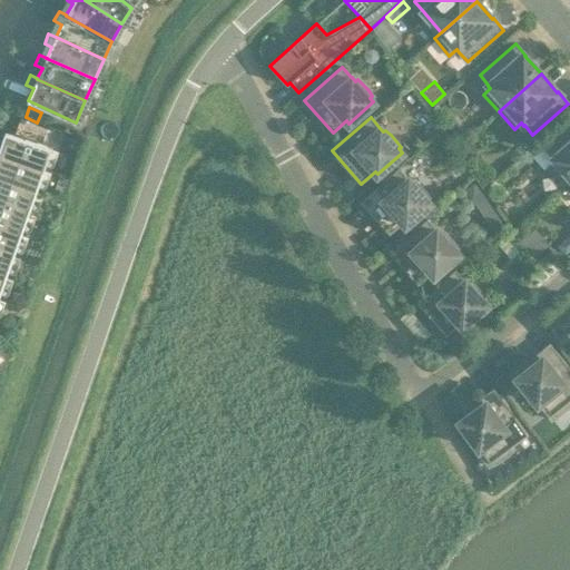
[(569,178),(569,125),(544,148),(553,158),(552,158),(556,161),(548,167),(563,185),(569,178)]
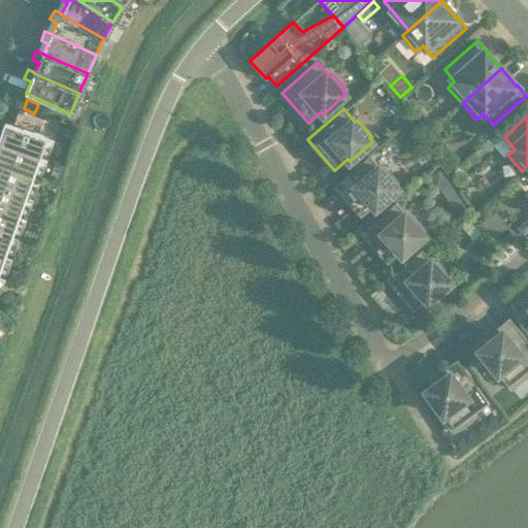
[(5,121),(0,135),(0,142),(40,157),(48,136),(5,121)]
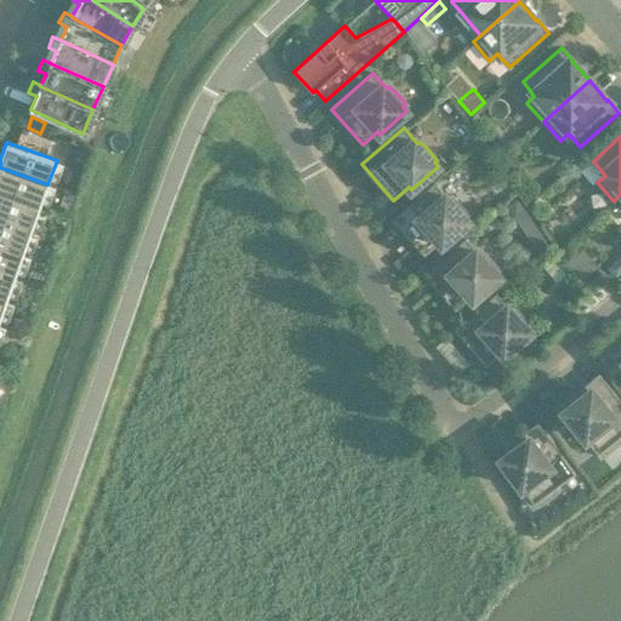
[(0,167),(0,193),(40,208),(47,184),(0,167)]
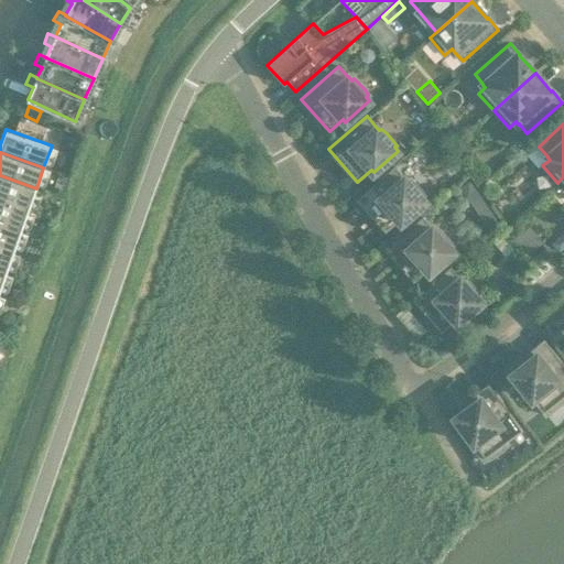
[(401,223),(425,201),(422,197),(424,195),(420,190),(414,183),(410,179),(408,181),(404,176),(403,177),(394,166),(357,199),(386,231),(399,219),(401,223)]
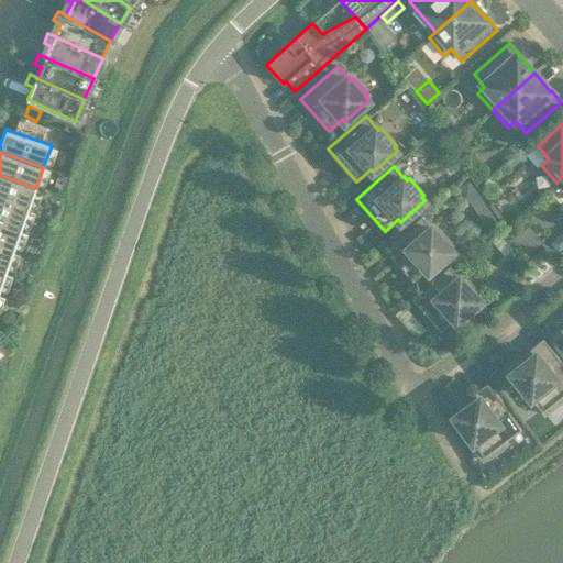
[(0,199),(29,210),(36,188),(0,175),(0,199)]
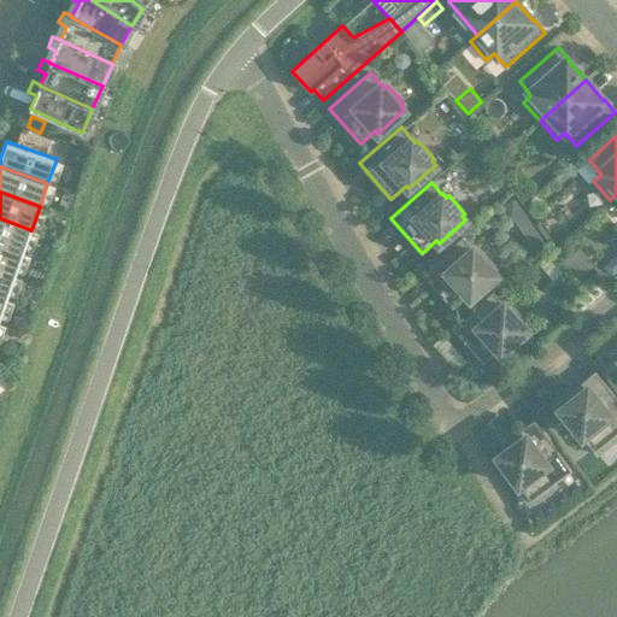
[(503,206),(511,217),(522,210),(513,198),(503,206)]
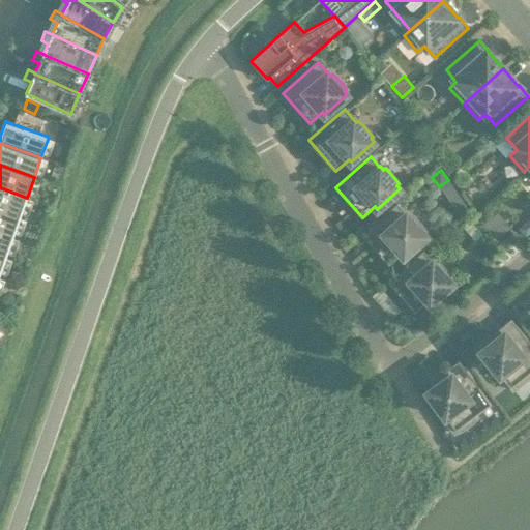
[(0,187),(0,210),(20,217),(27,198),(0,187)]
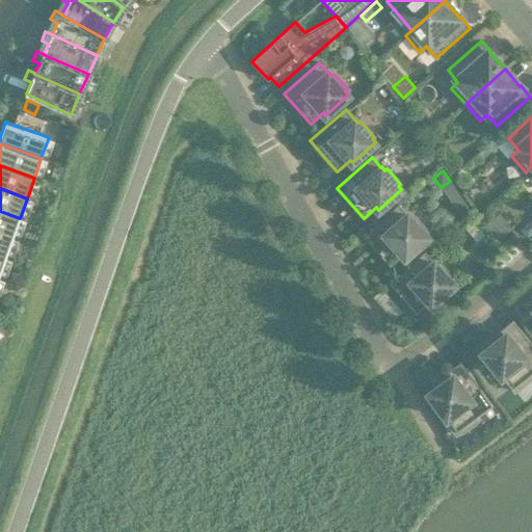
[(405,257),(428,237),(425,233),(427,232),(423,227),(418,220),(413,216),(410,217),(407,214),(398,204),(363,236),(390,266),(403,255),(405,257)]
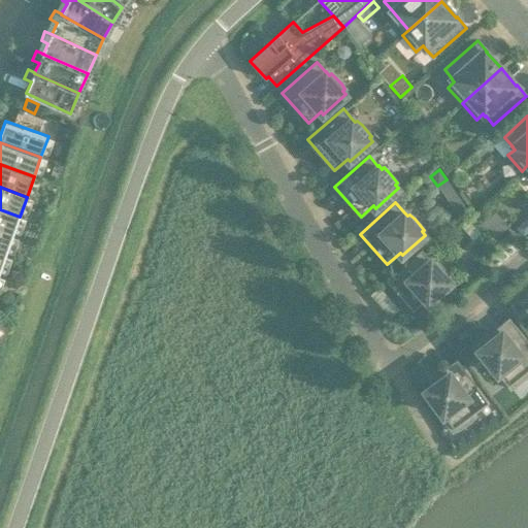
[(0,231),(12,236),(20,217),(0,209),(0,231)]
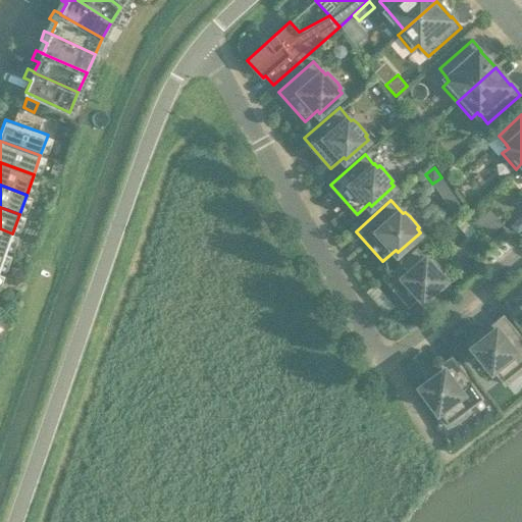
[(0,228),(0,251),(5,253),(12,233),(0,228)]
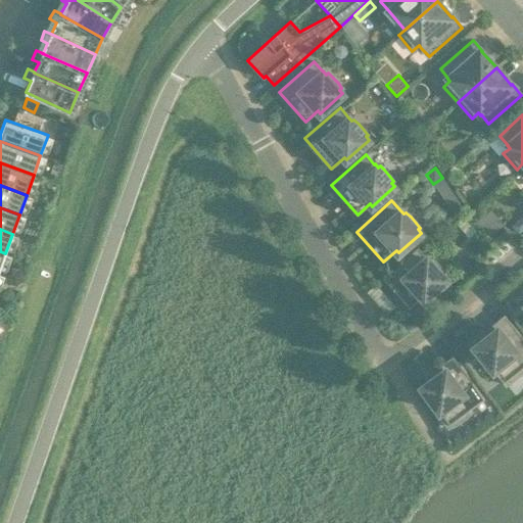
[(424,299),(446,279),(443,276),(445,274),(441,269),(436,263),(432,258),(430,260),(427,256),(426,257),(418,247),(383,278),(409,307),(422,296),(424,299)]
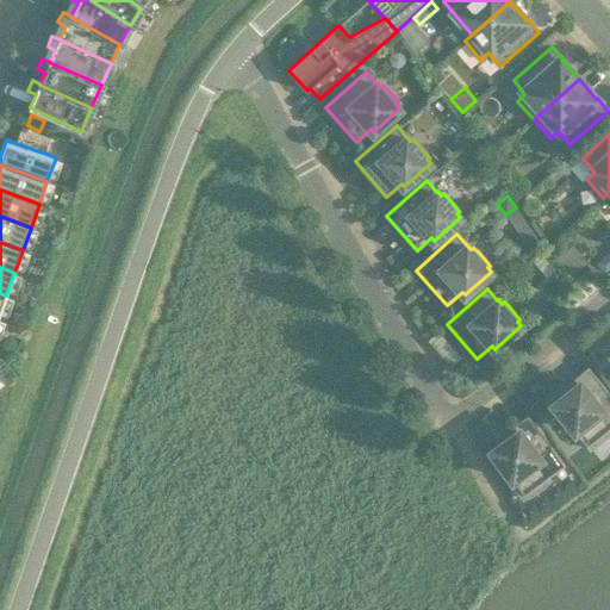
[(554,303),(539,316),(546,325),(562,312),(554,303)]
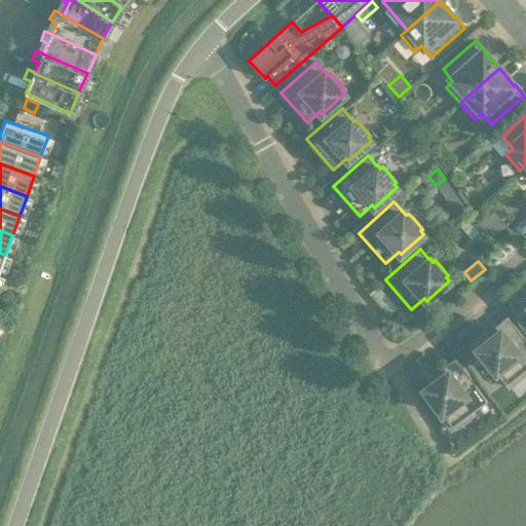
[(525,340),(506,316),(494,327),(498,332),(477,349),(506,385),(509,387),(513,385),(516,383),(522,378),(525,375),(525,373),(525,340)]
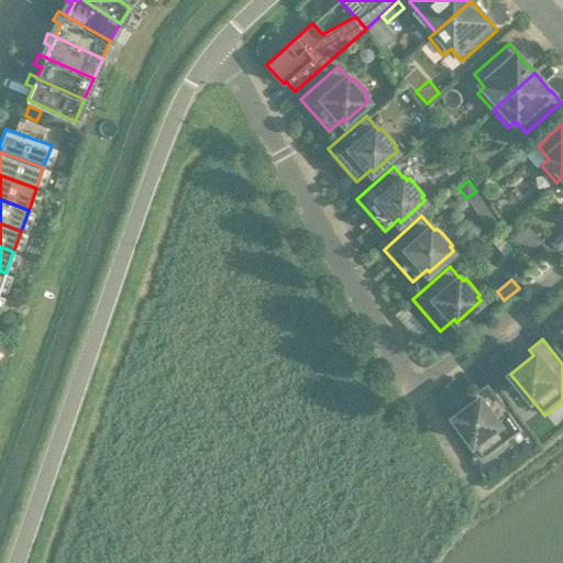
[(509,378),(501,370),(492,378),(498,387),(509,378)]
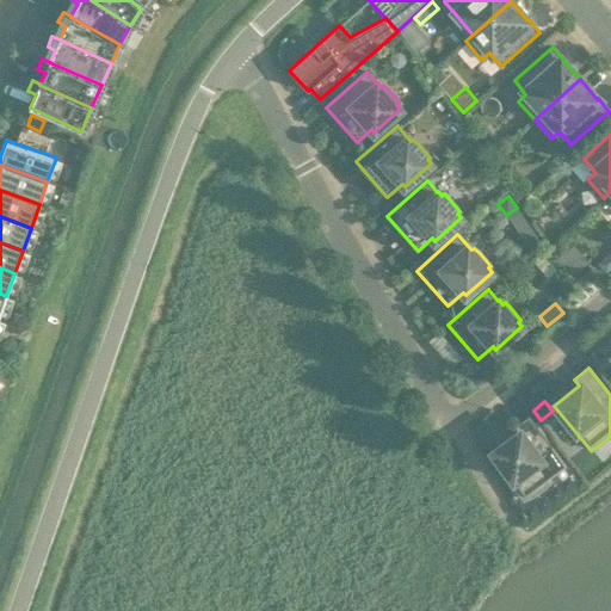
[(549,479),(566,466),(529,415),(514,427),(518,433),(493,452),(513,480),(511,482),(524,500),(529,498),(536,493),(543,488),(548,485),(551,481),(549,479)]
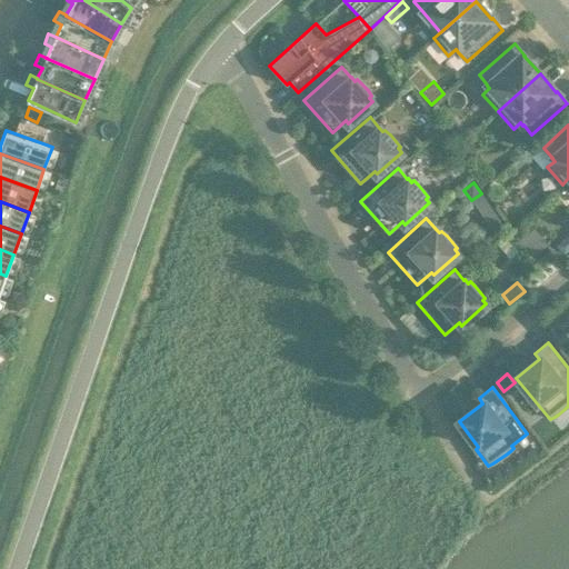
[(443,399),(450,411),(459,406),(452,393),(443,399)]
